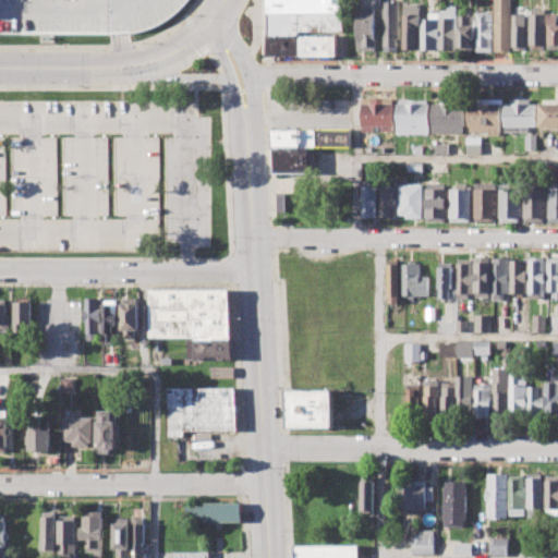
[(267,0),(341,0),(341,31),(267,31),(267,0)]
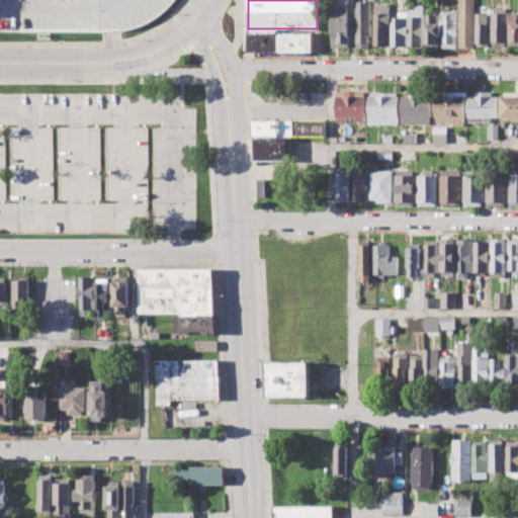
[(459,47),(458,0),(472,0),(473,47),(459,47)]
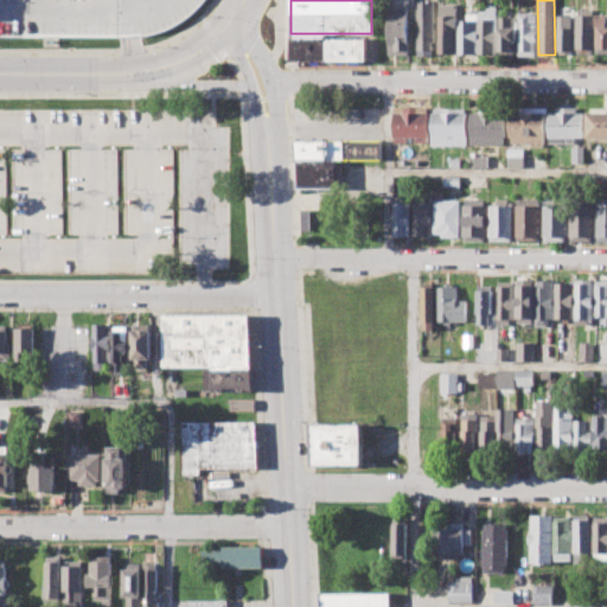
[(416,2),(434,2),(434,55),(417,55),(416,2)]
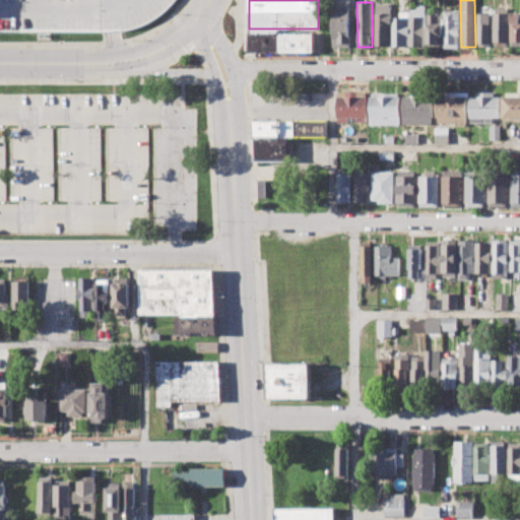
[(376,3),(390,3),(390,46),(377,46),(376,3)]
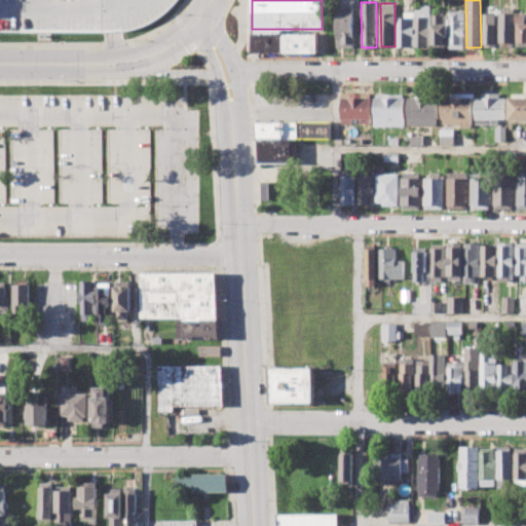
[(416,48),(415,8),(420,8),(420,4),(429,4),(430,47),(416,48)]
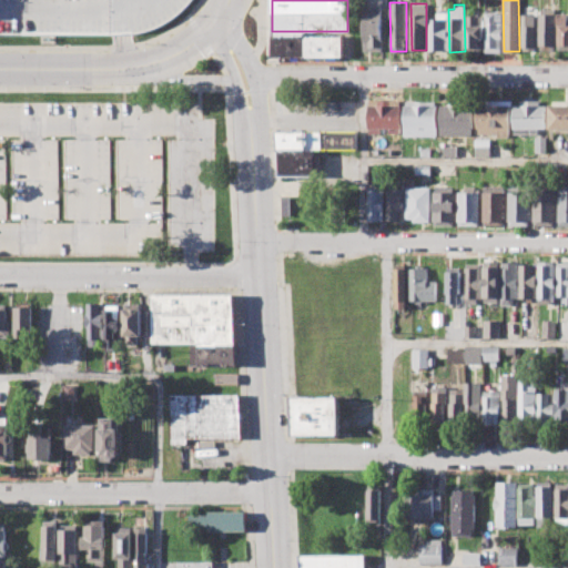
[(363,7),(382,7),(382,50),(363,50),(363,7)]
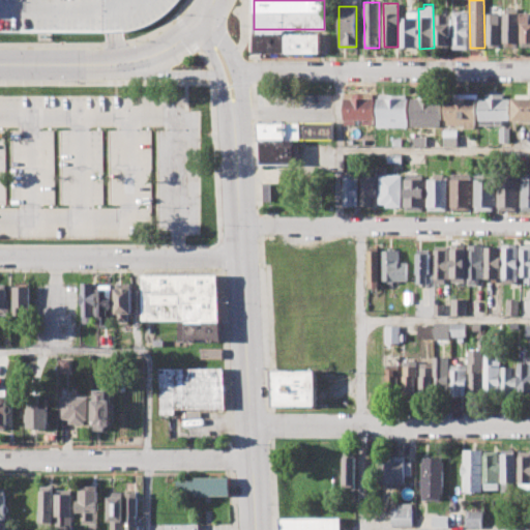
[(504,8),(504,46),(518,46),(518,8),(504,8)]
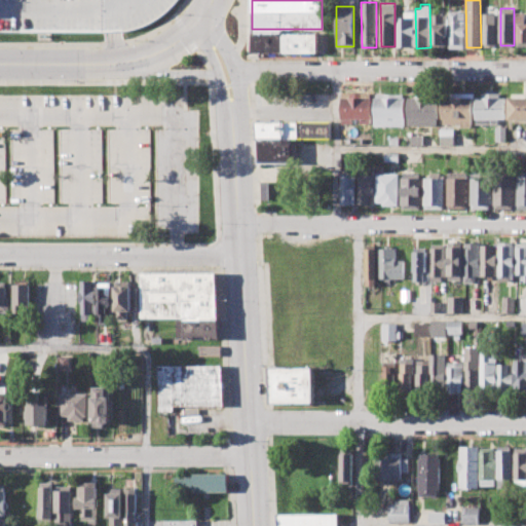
[(449,10),(449,47),(462,47),(462,10),(449,10)]
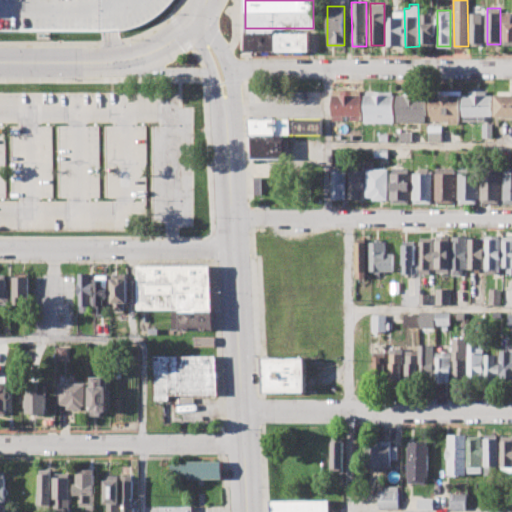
[(389,16),(389,45),(402,45),(402,11),(393,11),(393,16),(389,16)]
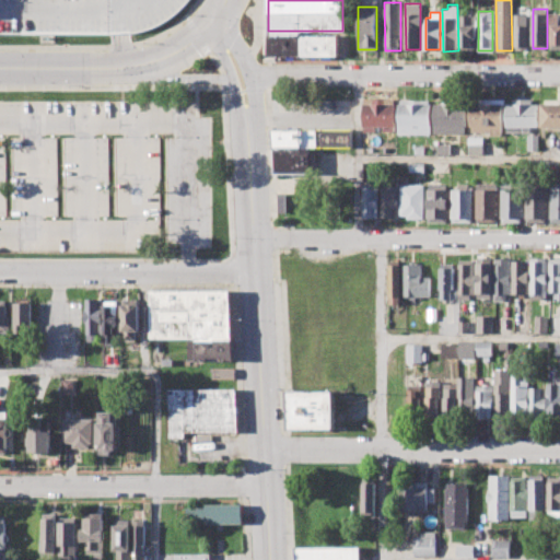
[(515,14),(515,49),(528,49),(528,14),(515,14)]
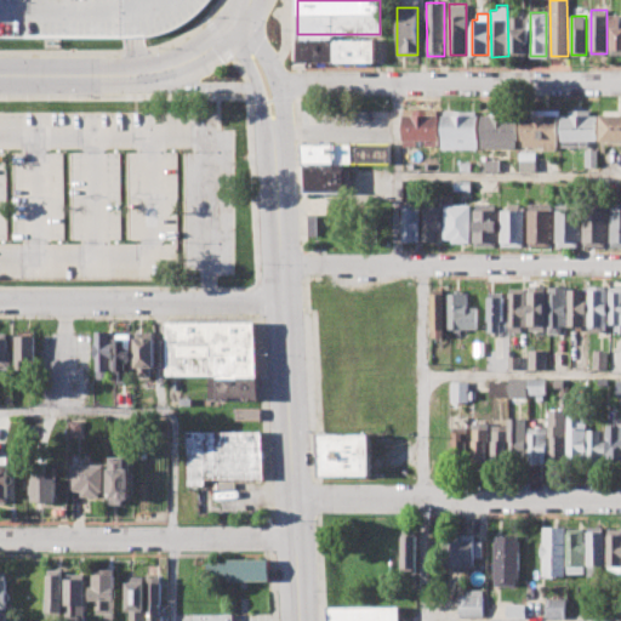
[(620,16),(610,16),(610,53),(620,53),(620,16)]
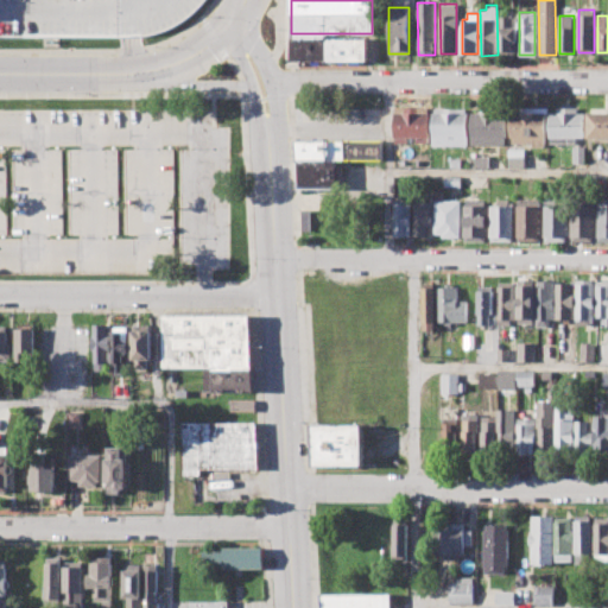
[(500,17),(500,55),(517,55),(515,17),(500,17)]
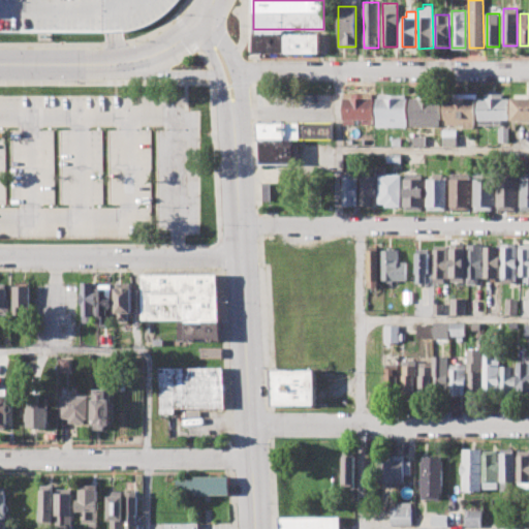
[(255,34),(317,34),(317,56),(255,56),(255,34)]
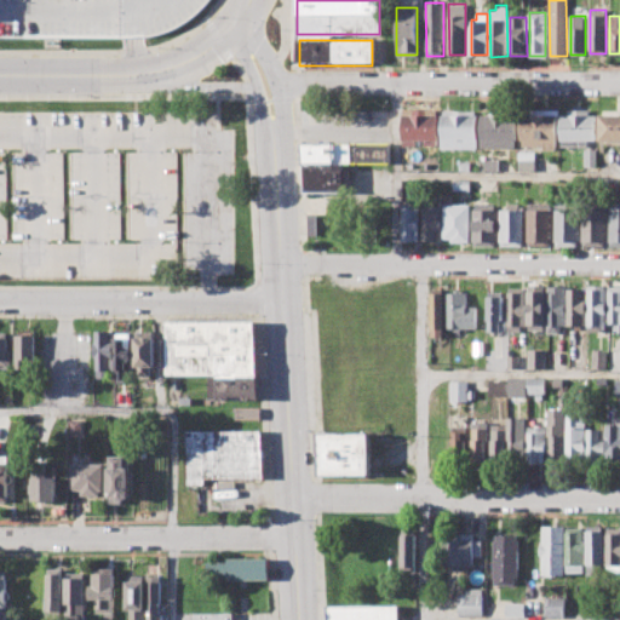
[(560,115),(567,114),(567,109),(586,108),(586,114),(595,114),(595,139),(589,141),(589,145),(561,147),(560,115)]
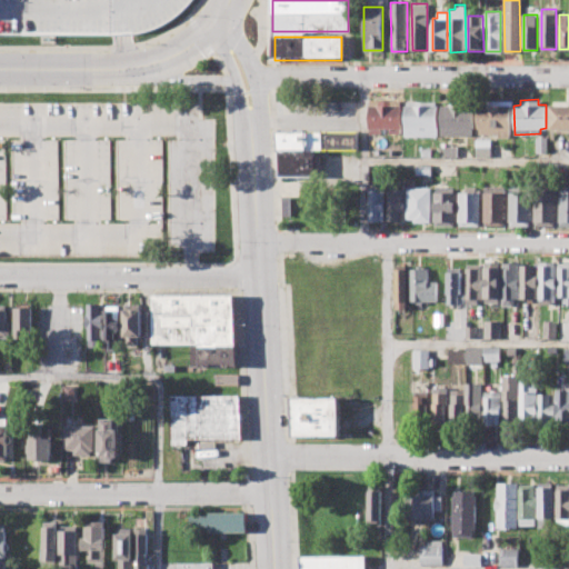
[(368,100),(400,100),(400,133),(388,133),(388,129),(380,129),(380,135),(368,135),(368,100)]
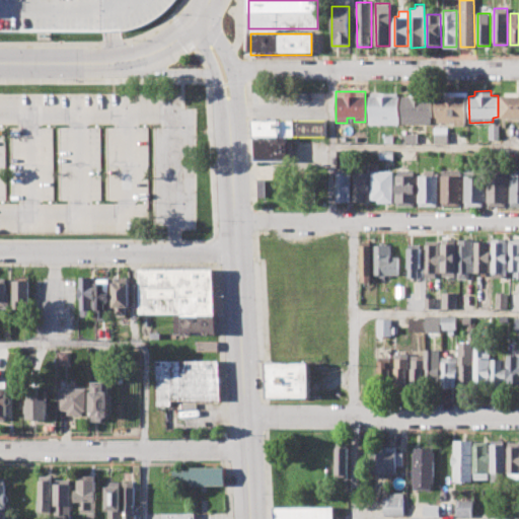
[(518,116),(502,117),(502,92),(518,91),(518,116)]
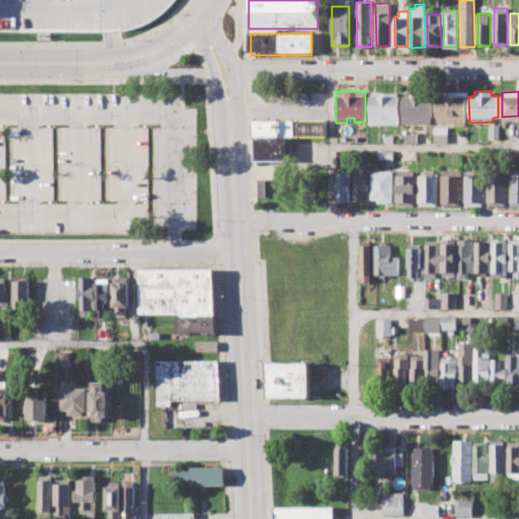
[(436,122),(435,92),(464,92),(464,125),(446,125),(446,122),(436,122)]
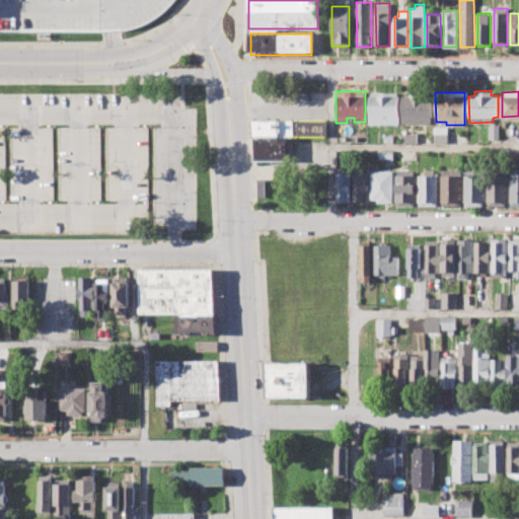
[(371,123),(371,93),(398,93),(398,123),(371,123)]
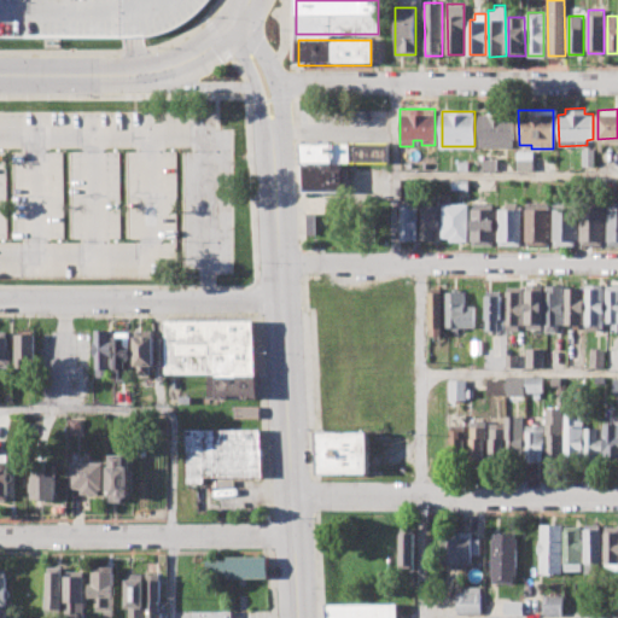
[(479,114),(514,114),(513,147),(479,147),(479,114)]
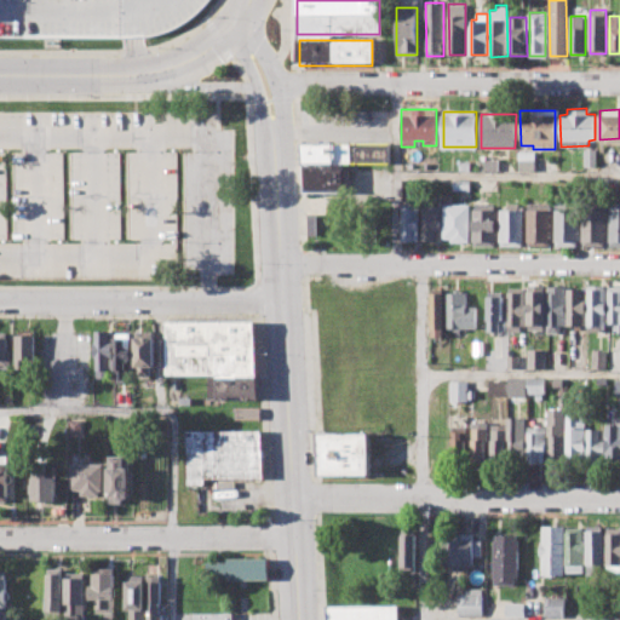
[(303,143),(390,143),(390,162),(344,162),(303,162),(303,143)]
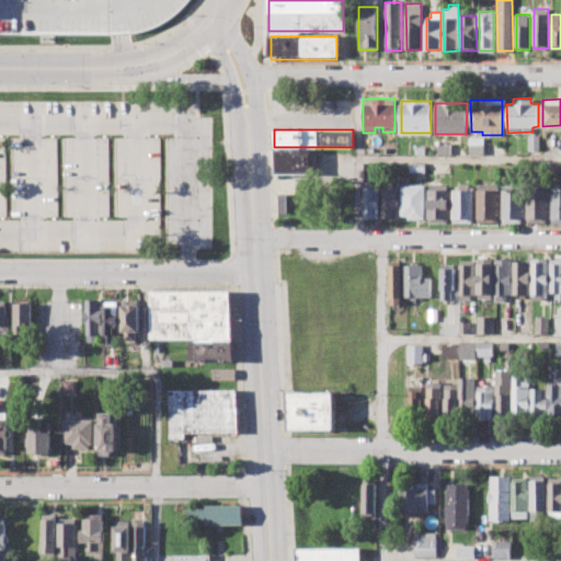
[(528,136),(539,136),(540,150),(528,150),(528,136)]
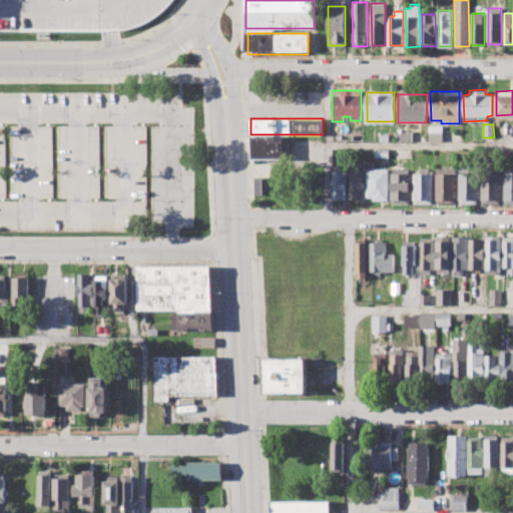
[(429,126),(443,126),(443,141),(429,141),(429,126)]
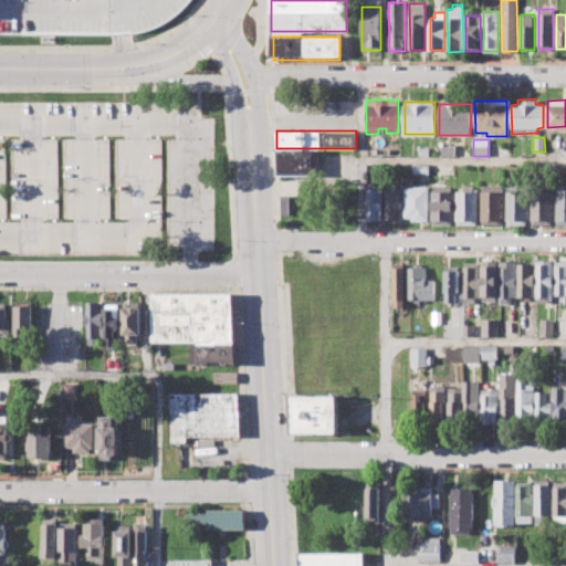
[(439,145),(456,145),(456,155),(438,155),(439,145)]
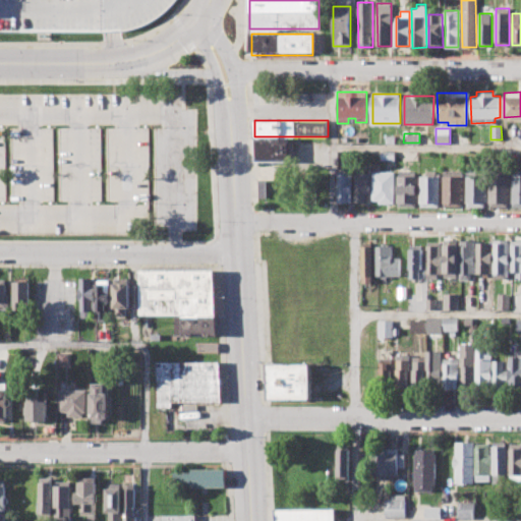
[(254,136),(289,136),(289,149),(254,150),(254,136)]
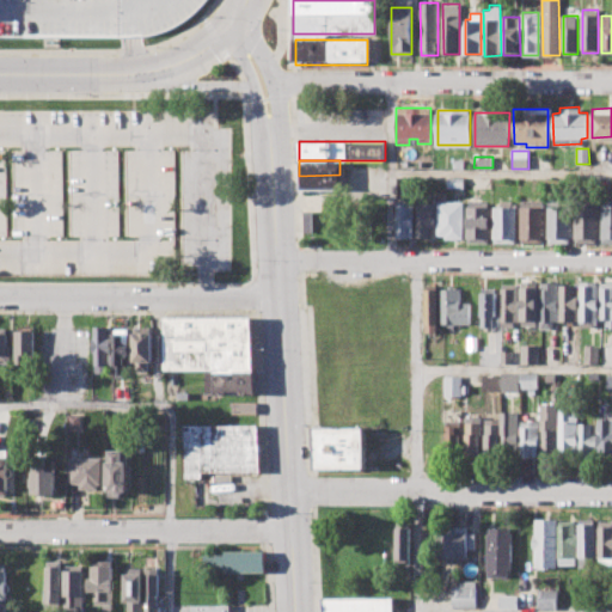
[(299,176),(340,175),(340,193),(299,194),(299,176)]
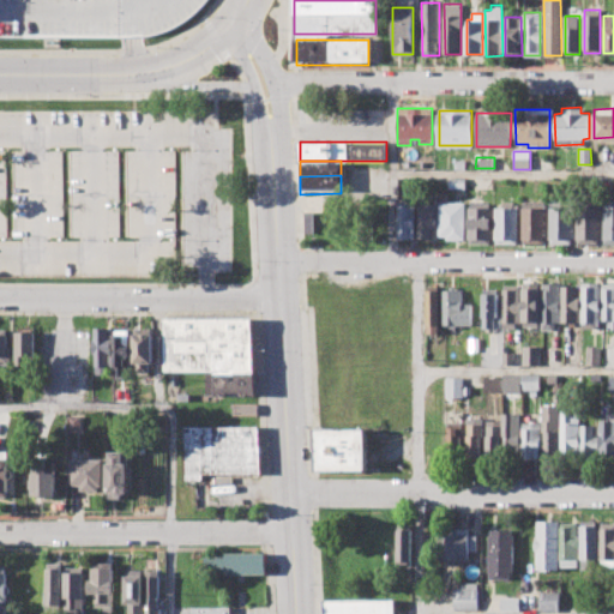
[(449,179),(465,179),(465,188),(449,188),(449,179)]
